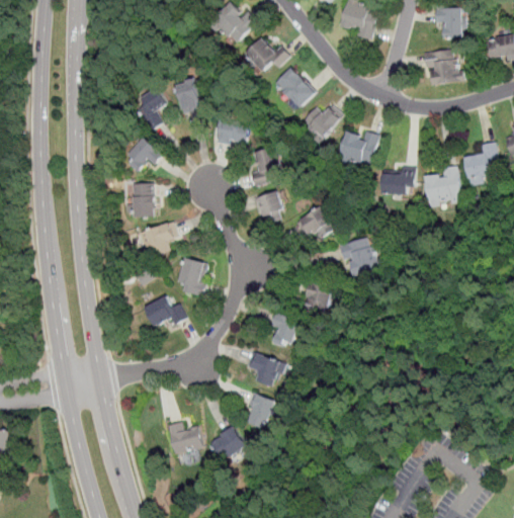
[(371,36),(377,5),(345,0),(340,31),(371,36)]
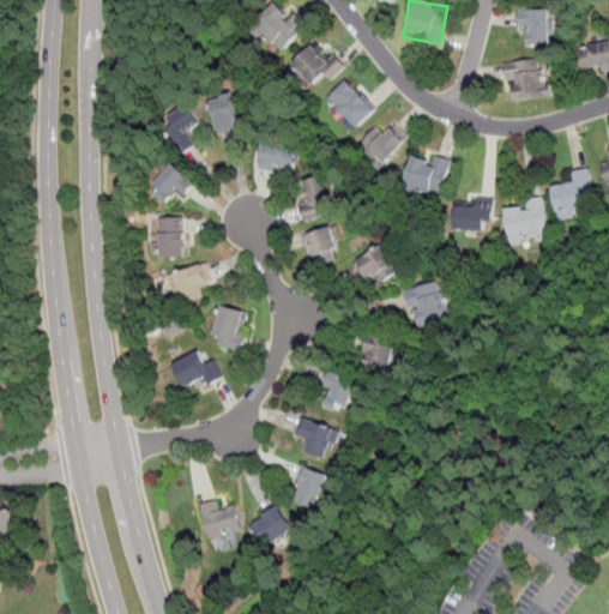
[(278,53),(302,30),(277,5),(253,28),(278,53)]
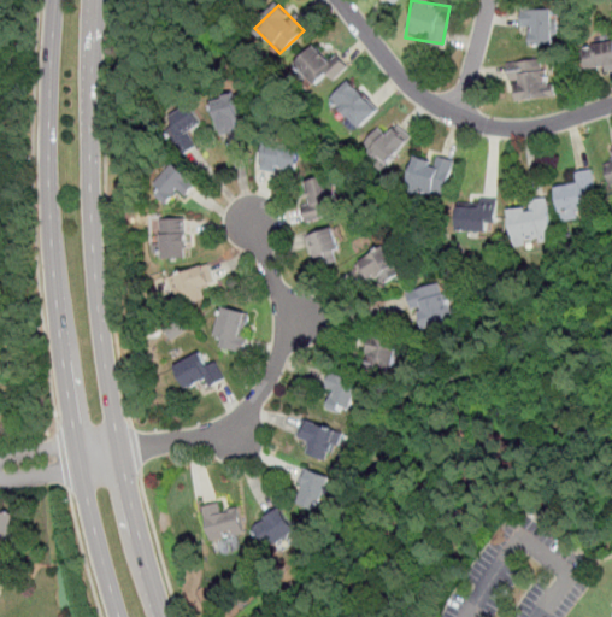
[(521,10),(521,45),(551,45),(551,10),(521,10)]
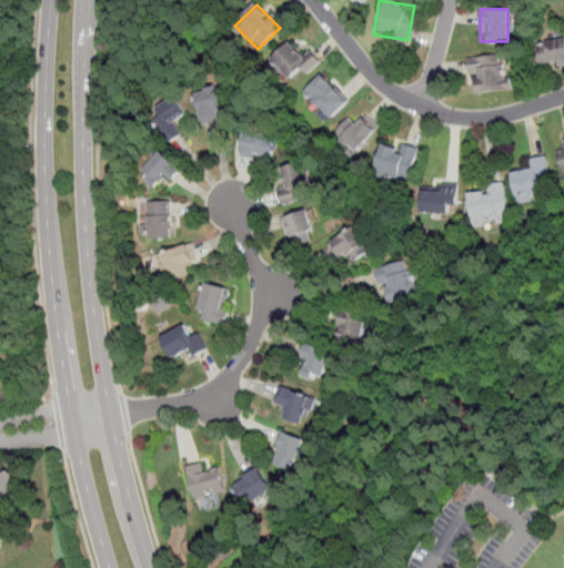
[(289,36),(268,53),(293,81),(315,62),(289,36)]
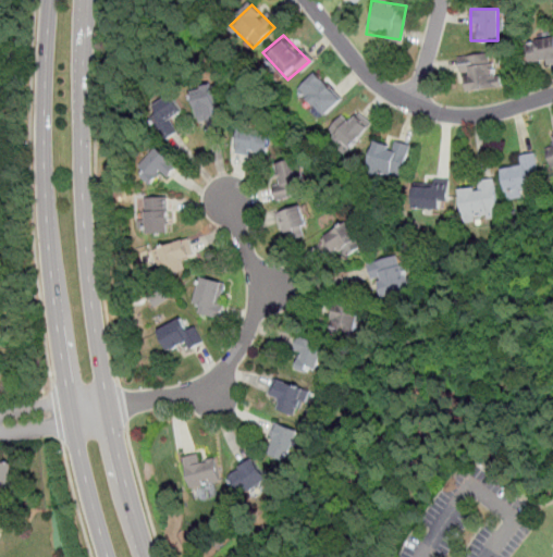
[(552,37),(520,45),(525,67),(552,60),(552,37)]
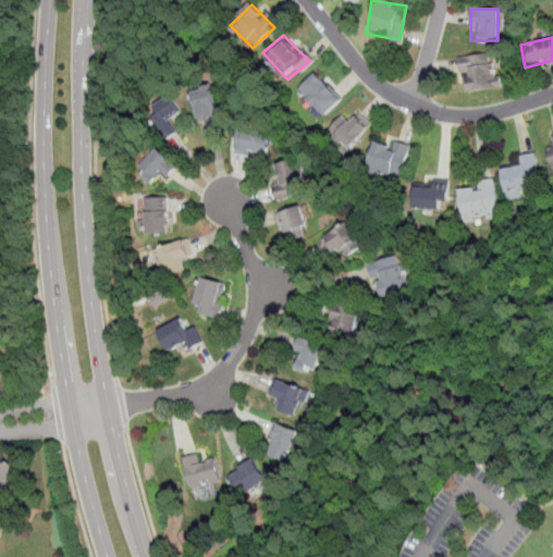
[(492,52),(456,56),(459,90),(495,86),(492,52)]
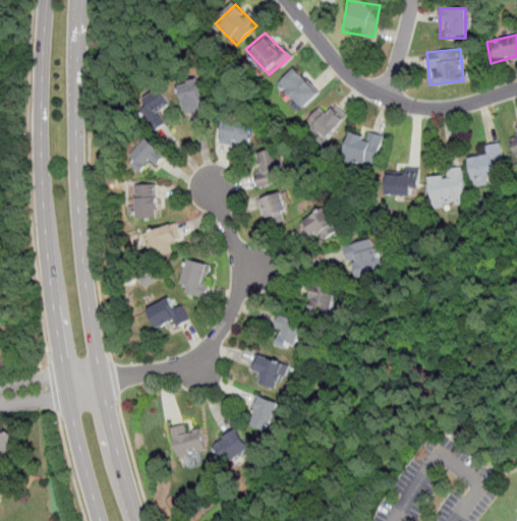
[(301,110),(319,93),(293,67),(277,84),(301,110)]
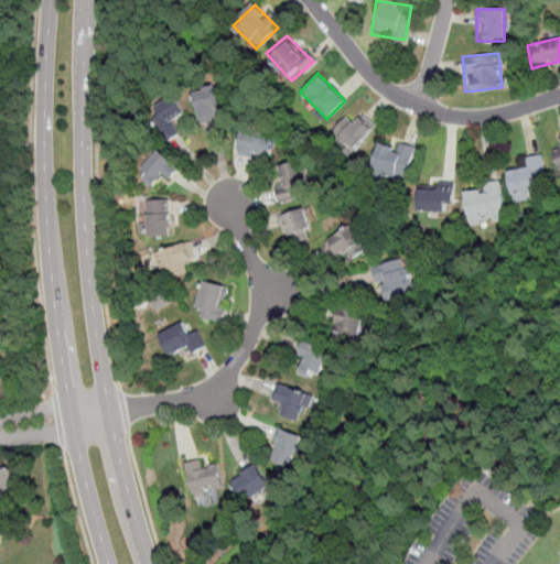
[(215,111),(212,90),(193,94),(196,115),(215,111)]
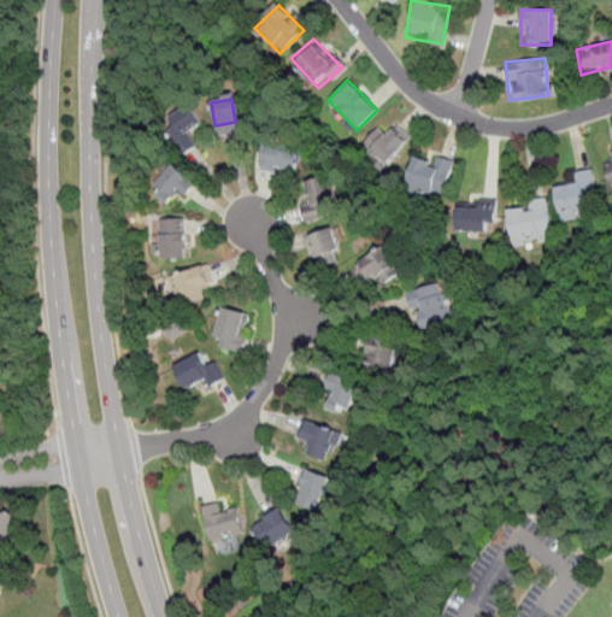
[(200,131),(188,109),(164,122),(176,145),(200,131)]
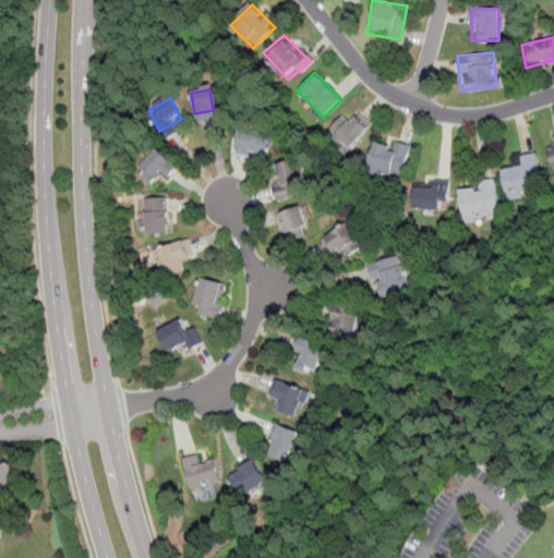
[(349,150),(368,126),(353,116),(348,123),(338,116),(326,133),(349,150)]
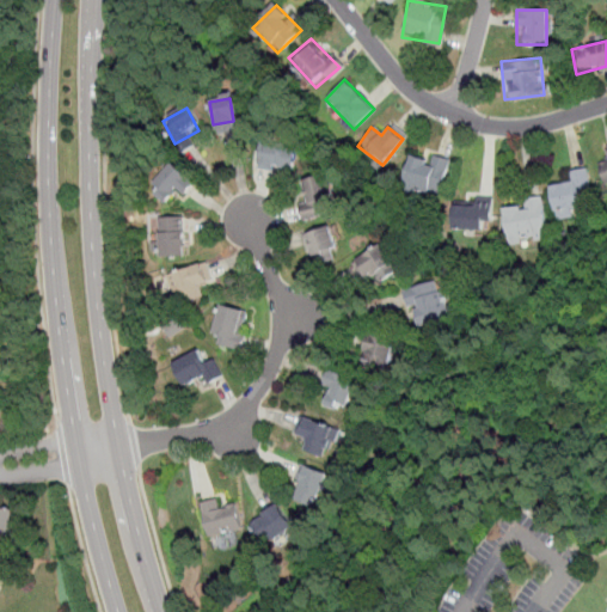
[(290,171),(293,148),(257,144),(255,167),(290,171)]
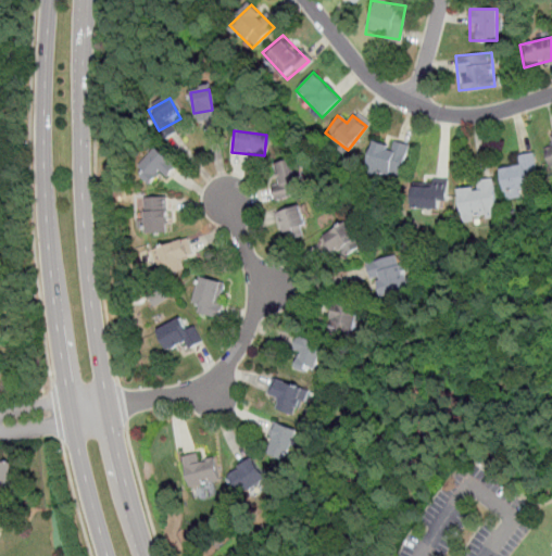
[(550,146),(542,148),(547,168),(551,166),(551,131),(548,133),(550,146)]
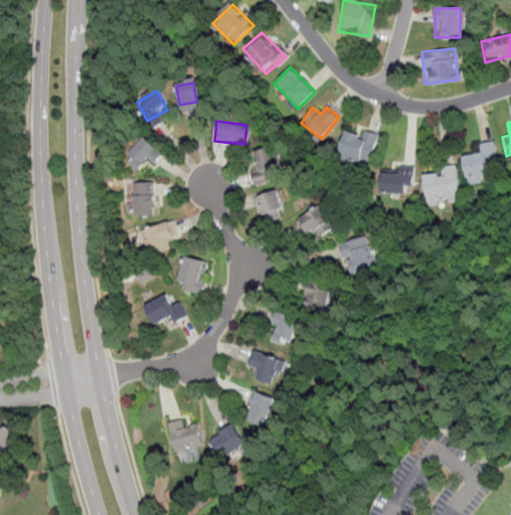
[(367,164),(375,135),(344,127),(336,155),(367,164)]
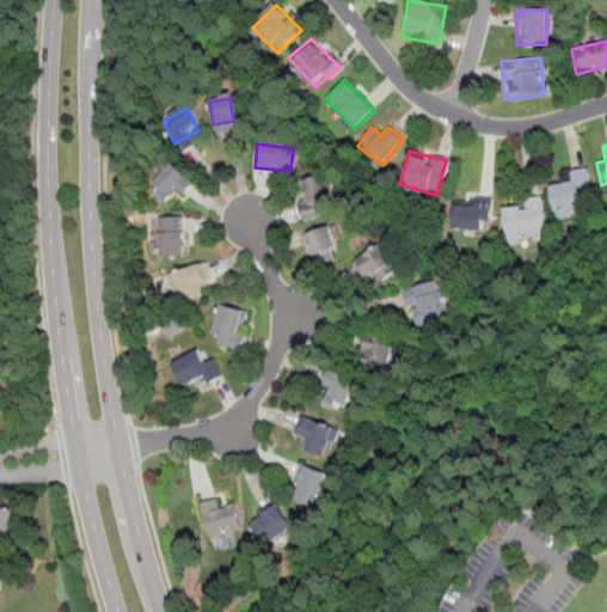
[(191,181),(170,161),(148,187),(170,204),(191,181)]
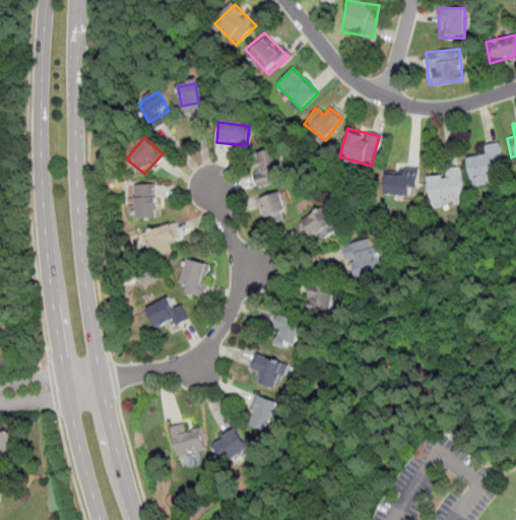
[(464,156),(470,184),(495,179),(492,166),(501,164),(496,141),(481,144),(484,152),(464,156)]
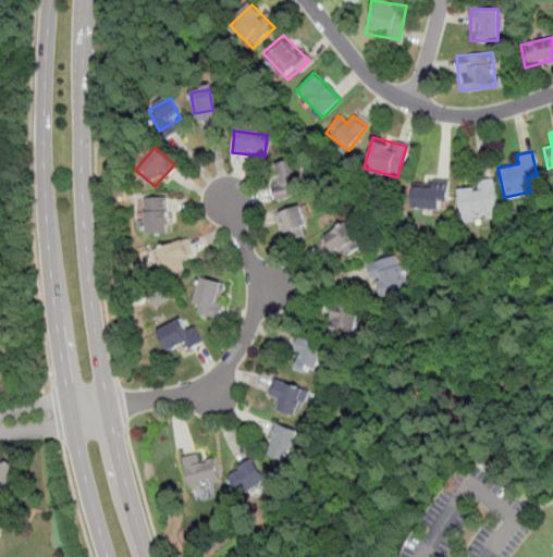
[(298,184),(298,160),(275,161),(277,178),(271,178),(271,198),(293,197),(293,184),(298,184)]
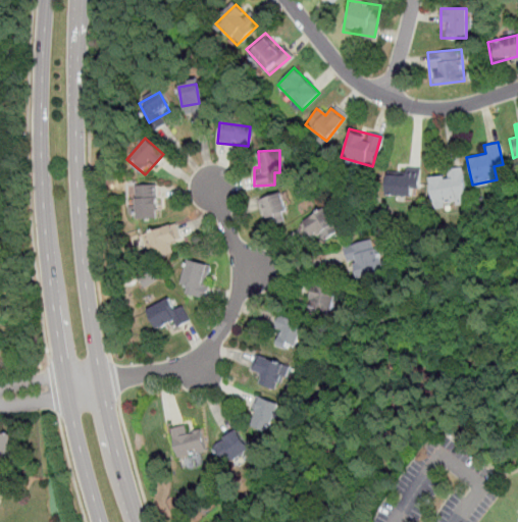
[(417,167),(386,167),(386,195),(417,195),(417,167)]
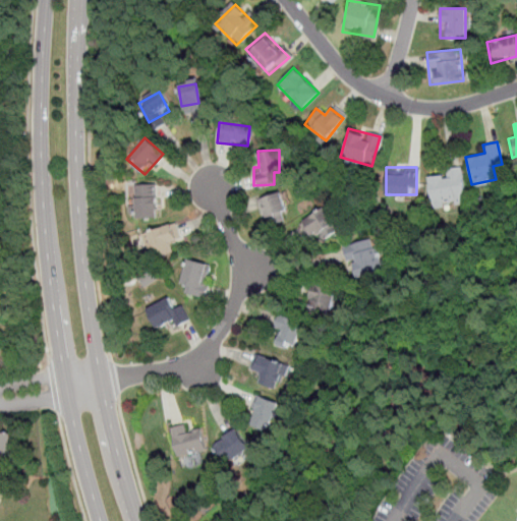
[(431,207),(463,201),(458,169),(425,173),(431,207)]
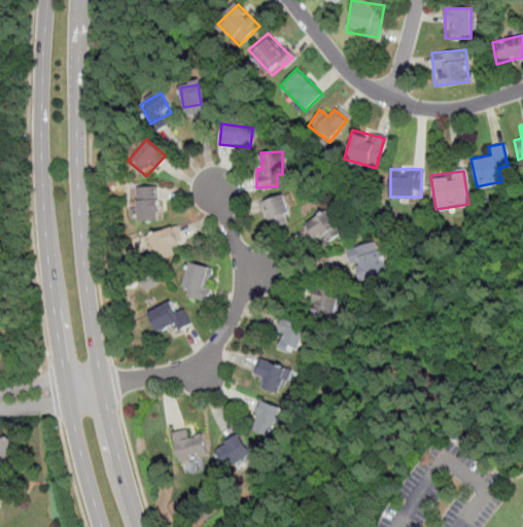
[(133,188),(133,220),(158,220),(158,188),(133,188)]
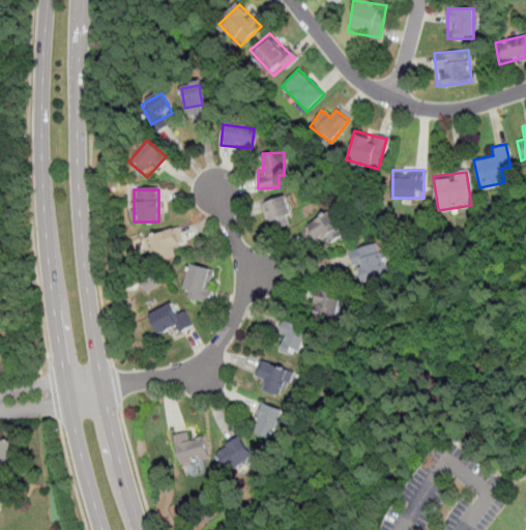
[(268,228),(290,225),(285,197),(263,200),(268,228)]
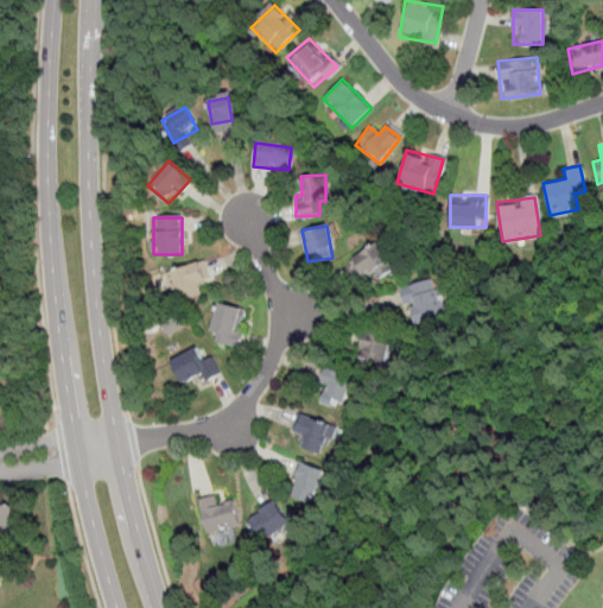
[(391,266),(376,242),(347,261),(361,284),(391,266)]
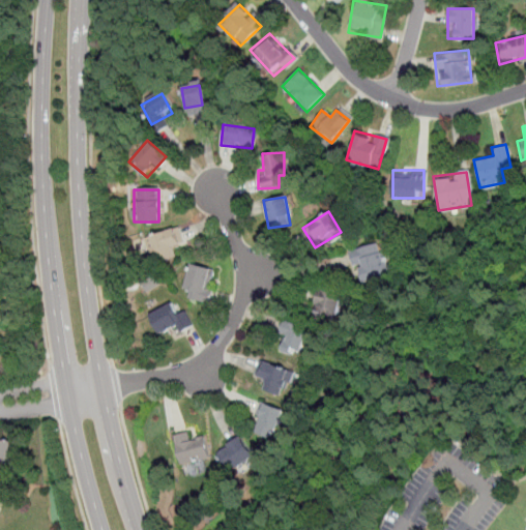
[(142,234),(151,264),(173,257),(170,248),(180,245),(174,226),(142,234)]
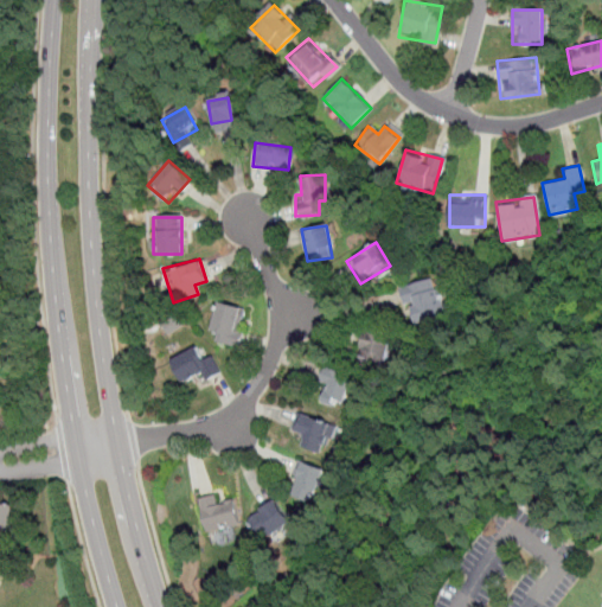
[(409,325),(442,314),(430,278),(397,288),(409,325)]
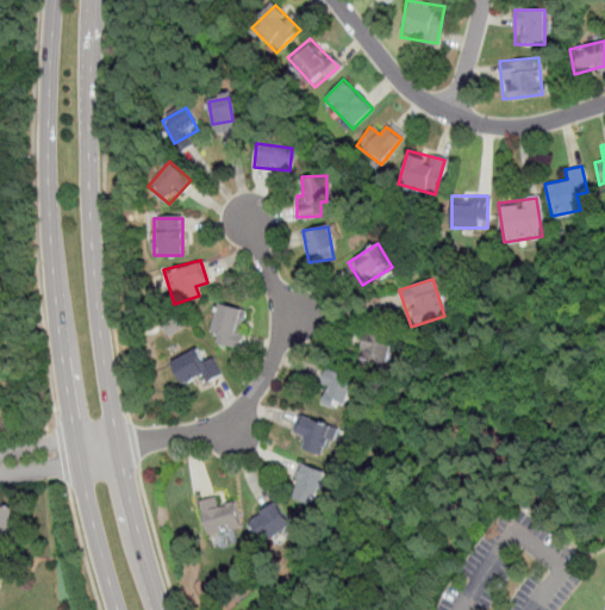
[(237,348),(242,332),(237,330),(243,311),(217,303),(206,337),(237,348)]
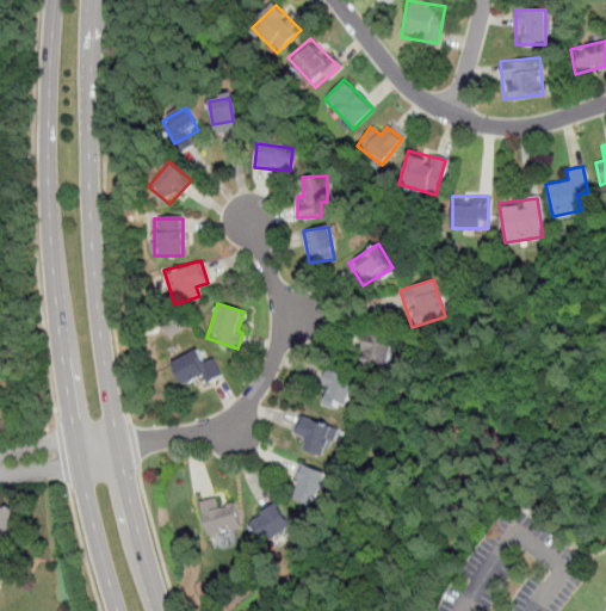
[(383,371),(390,338),(363,332),(356,365),(383,371)]
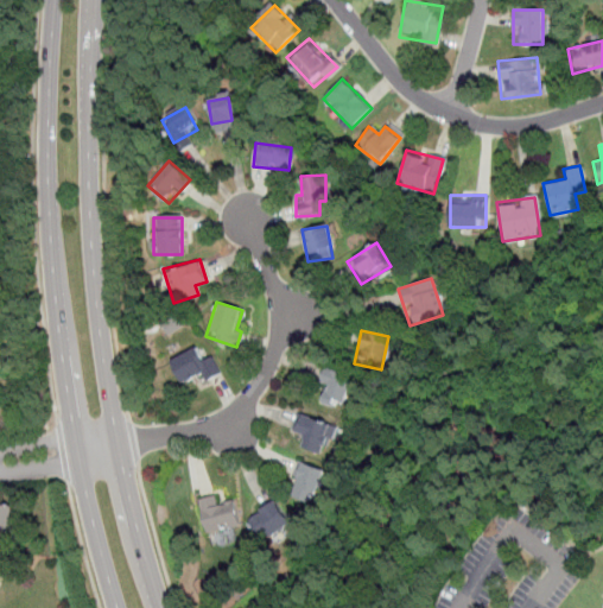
[(167,360),(178,382),(200,372),(204,380),(219,373),(209,354),(200,359),(194,347),(167,360)]
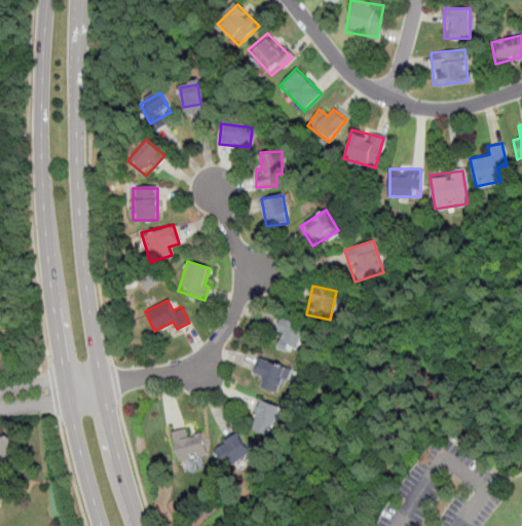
[(304,326),(282,318),(272,346),(295,354),(304,326)]
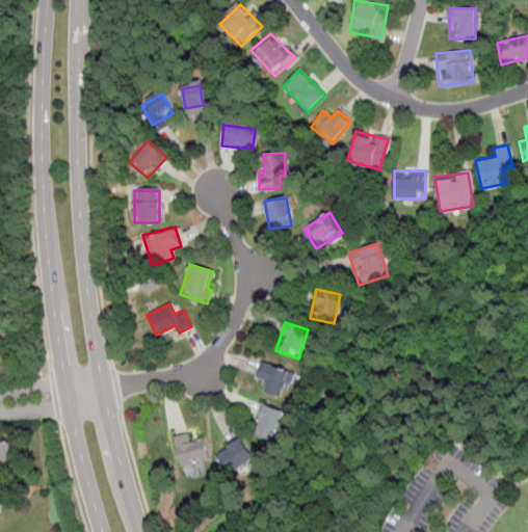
[(263,381),(261,393),(282,397),(287,369),(259,364),(256,380),(263,381)]
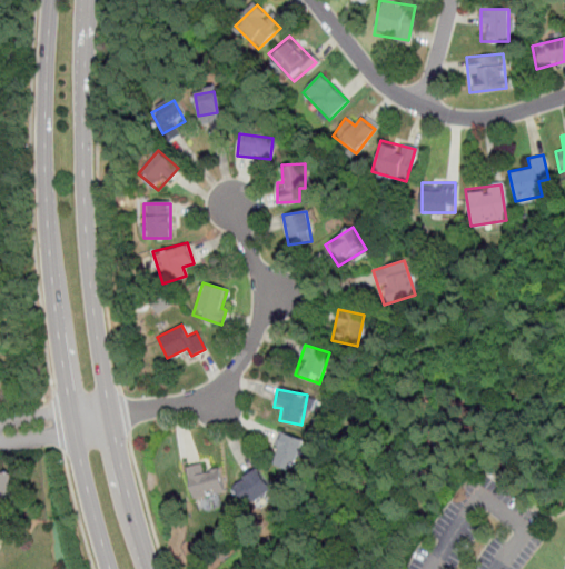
[(267,462),(290,470),(299,439),(276,432),(267,462)]
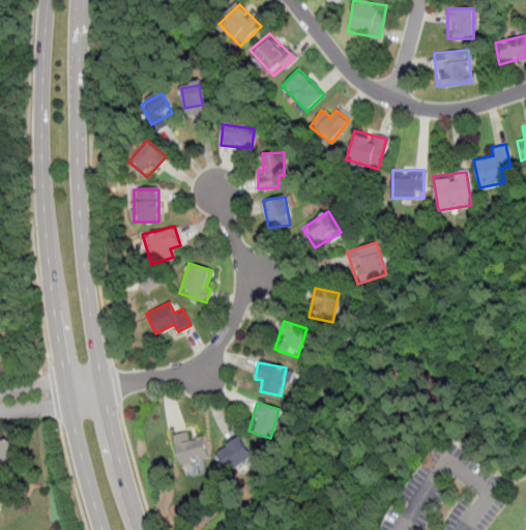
[(175,466),(206,460),(202,438),(187,440),(185,433),(170,436),(175,466)]
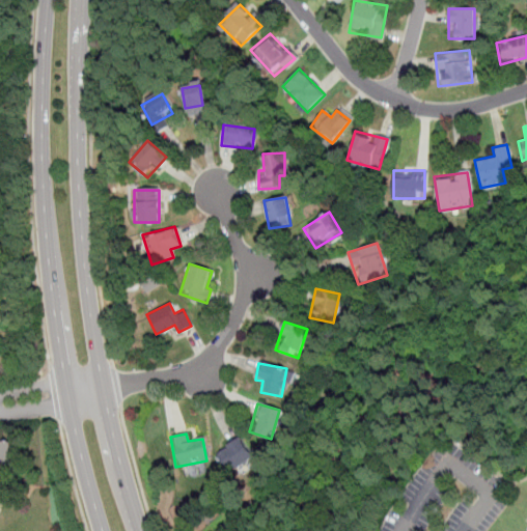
[(214,452),(225,473),(251,459),(241,438),(214,452)]
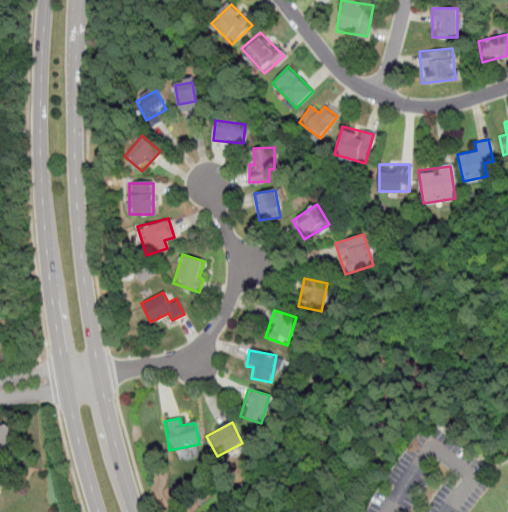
[(0,449),(11,450),(12,428),(0,427),(0,449)]
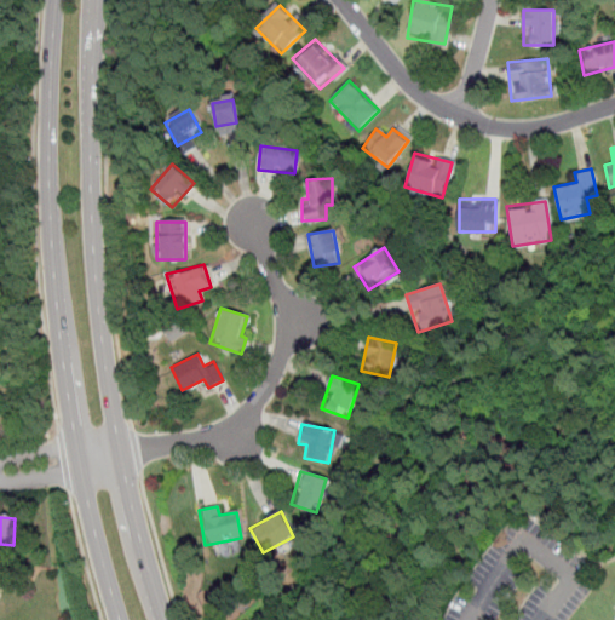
All buildings are outlined.
